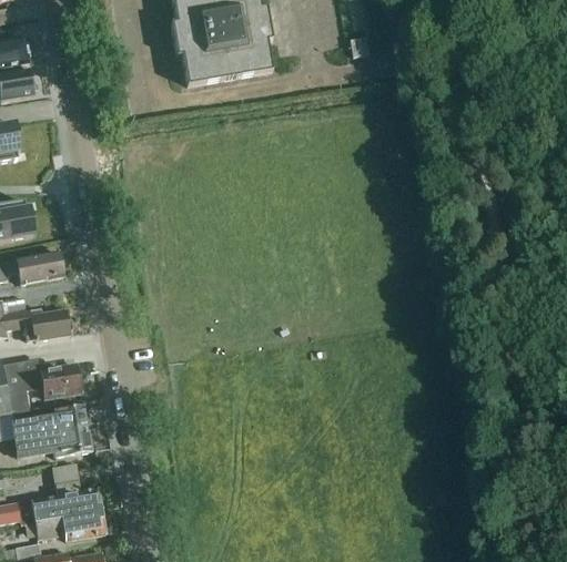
[(172,0),(175,21),(171,22),(176,57),(182,55),(186,85),(273,71),(267,41),(273,40),(266,6),(262,7),(260,0),(172,0)]
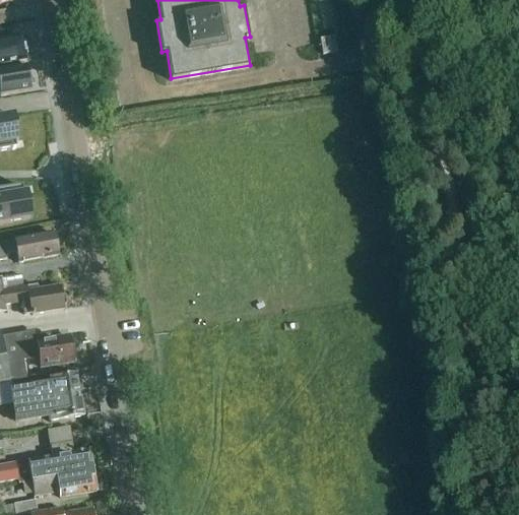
[(320,37),(323,52),(337,50),(335,34),(320,37)]
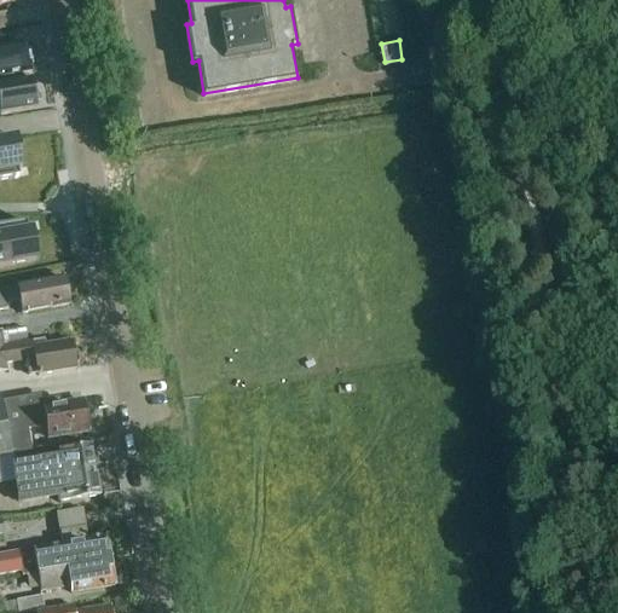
[(32,63),(34,61),(33,55),(30,52),(28,41),(0,46),(0,74),(33,69),(32,63)]
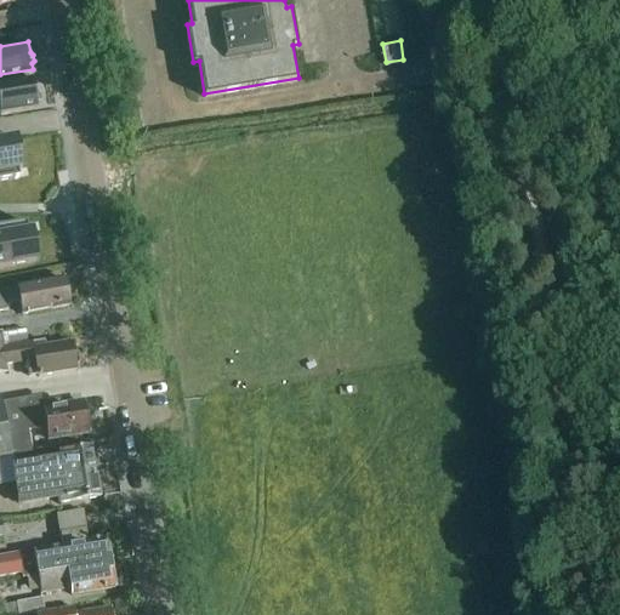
[(0,107),(0,109),(38,103),(37,100),(39,95),(38,90),(35,86),(33,75),(0,80),(0,107)]
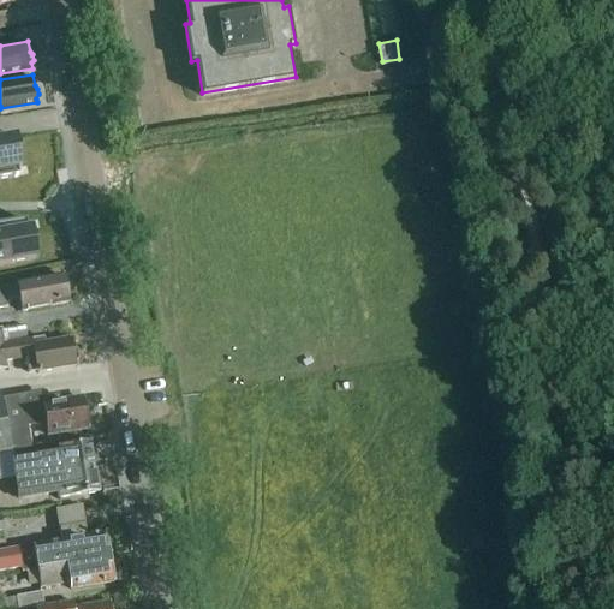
[(0,261),(39,255),(34,226),(29,226),(28,218),(0,221),(0,175),(19,173),(18,163),(23,163),(18,133),(0,136),(0,261)]
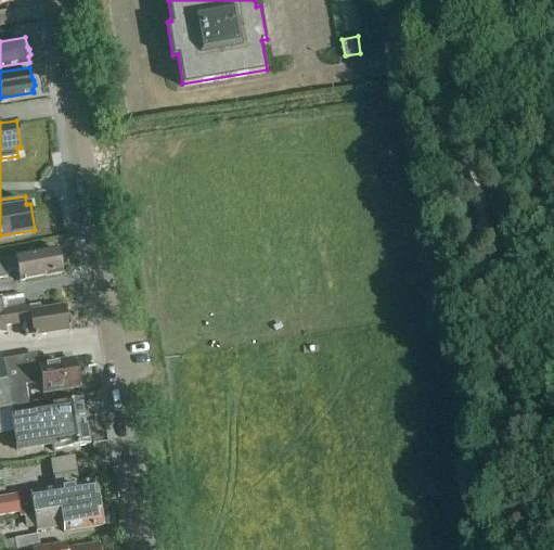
[(28,251),(29,252),(0,256),(0,275),(8,273),(7,268),(18,266),(21,278),(62,270),(61,263),(61,258),(59,255),(58,246),(44,248),(44,247),(28,251)]
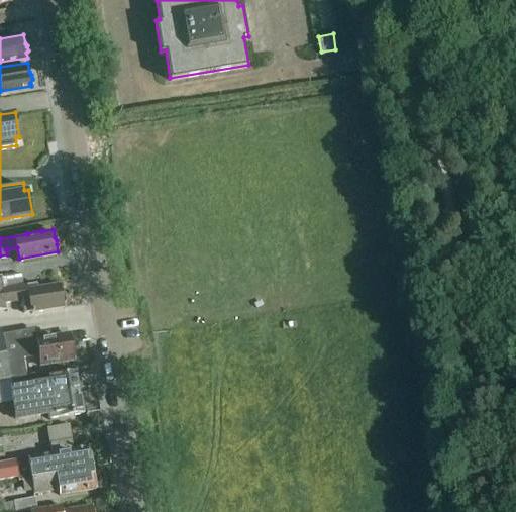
[(1,274),(0,273),(0,307),(6,307),(5,301),(23,298),(25,310),(32,309),(32,310),(64,305),(64,302),(67,300),(66,292),(62,291),(60,282),(39,286),(38,281),(4,287),(1,274)]
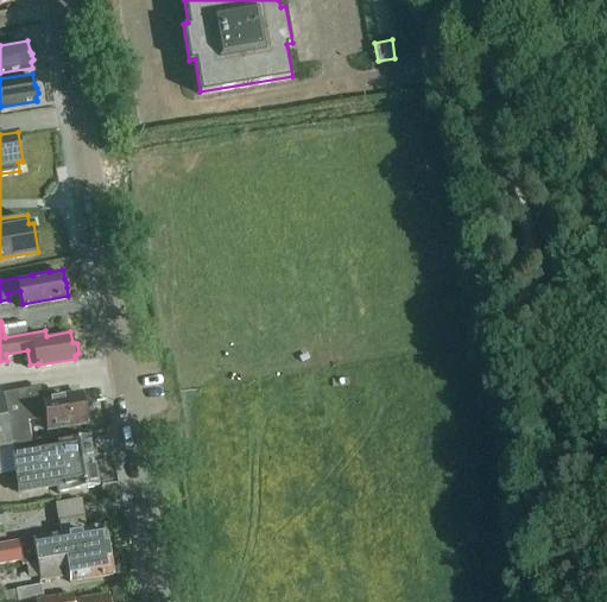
[(0,444),(31,439),(27,418),(48,414),(49,426),(87,420),(86,417),(88,413),(87,406),(83,403),(82,391),(59,394),(58,388),(36,392),(36,385),(2,391),(1,386),(0,386),(0,444)]
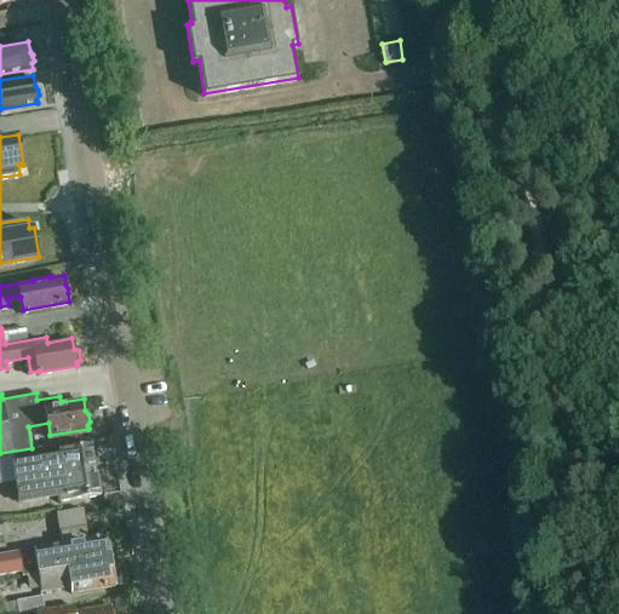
[(0,470),(1,481),(17,478),(97,466),(93,443),(53,449),(53,451),(0,458),(0,470)]
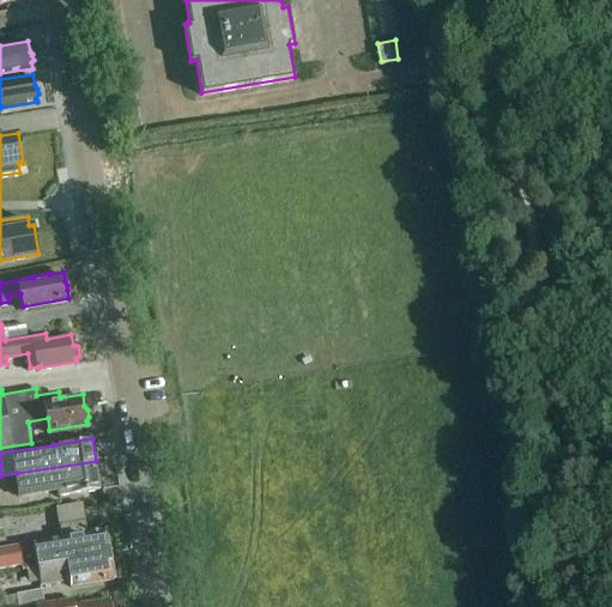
[(96,461),(17,473),(19,493),(59,487),(60,493),(100,487),(96,461)]
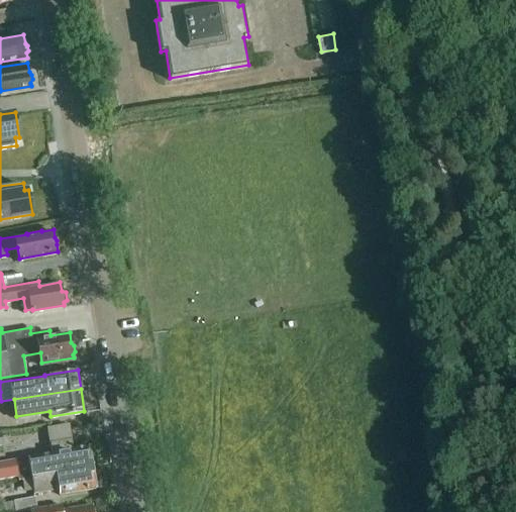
[(19,479),(22,478),(31,477),(31,476),(93,466),(90,445),(74,447),(72,436),(50,440),(53,451),(19,457),(0,461),(0,478),(18,475),(19,479)]
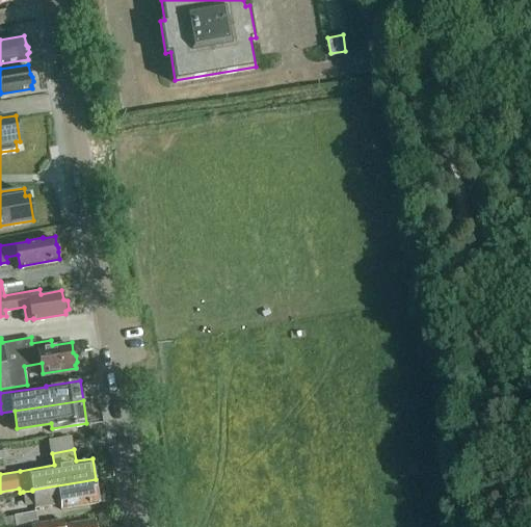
[(32,491),(23,492),(25,504),(35,503),(35,506),(60,501),(61,506),(99,500),(96,479),(32,490),(32,491)]
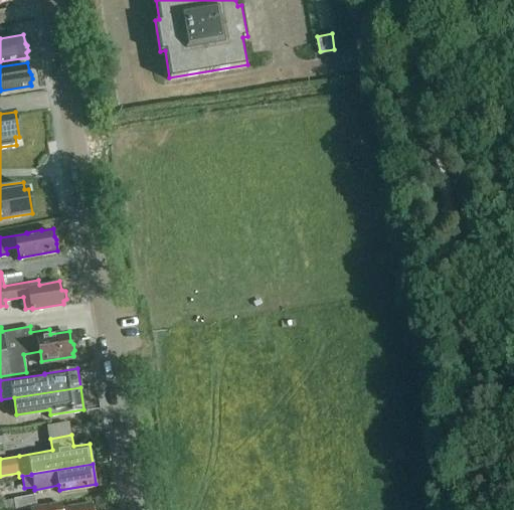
[(14,496),(16,508),(37,504),(35,493),(14,496)]
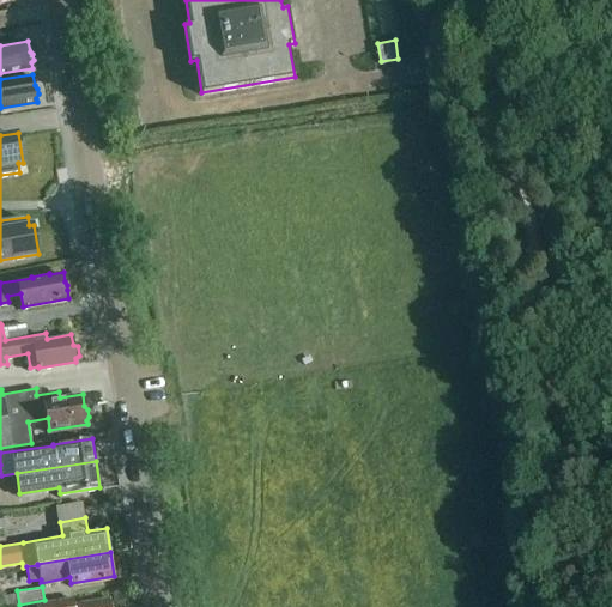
[(110,606),(109,596),(101,598),(101,599),(74,604),(73,596),(36,602),(36,606),(110,606)]
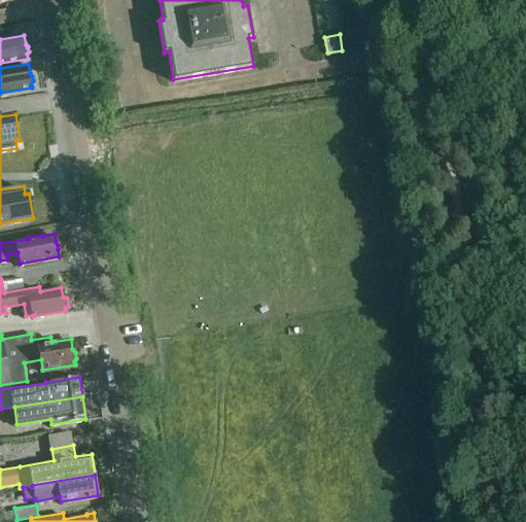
All buildings are outlined.
